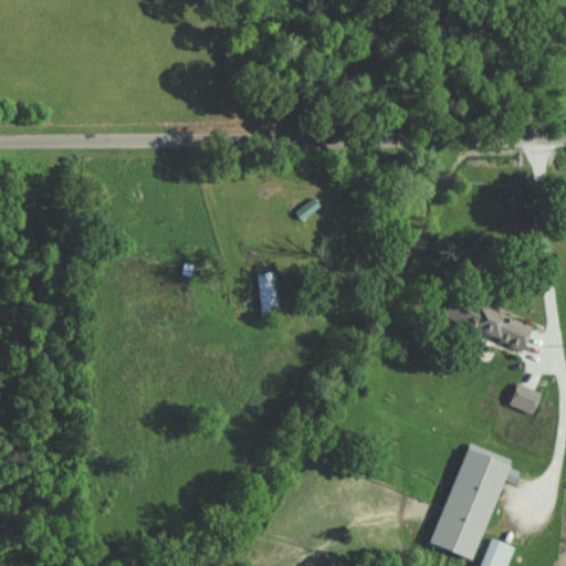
[(260,315),(275,314),(274,271),(259,271),(260,315)]
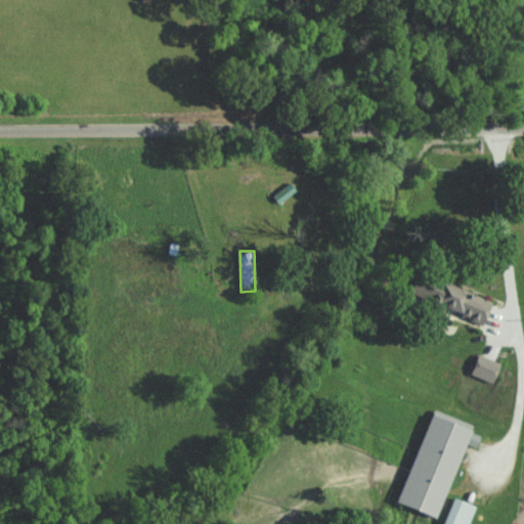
[(494,301),(434,276),(431,286),(422,282),(418,293),(486,320),(494,301)]
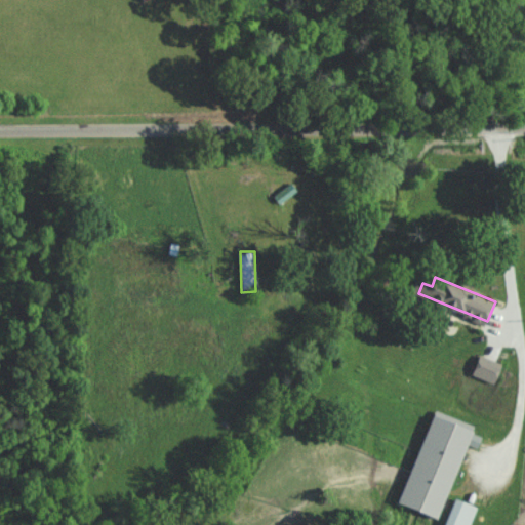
[(496,381),(502,361),(480,354),(474,374),(496,381)]
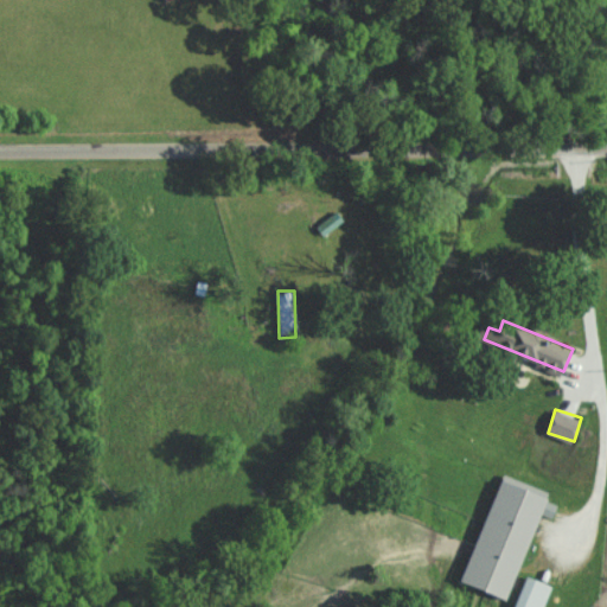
[(509,599),(542,512),(554,517),(560,500),(502,479),(462,581),(509,599)]
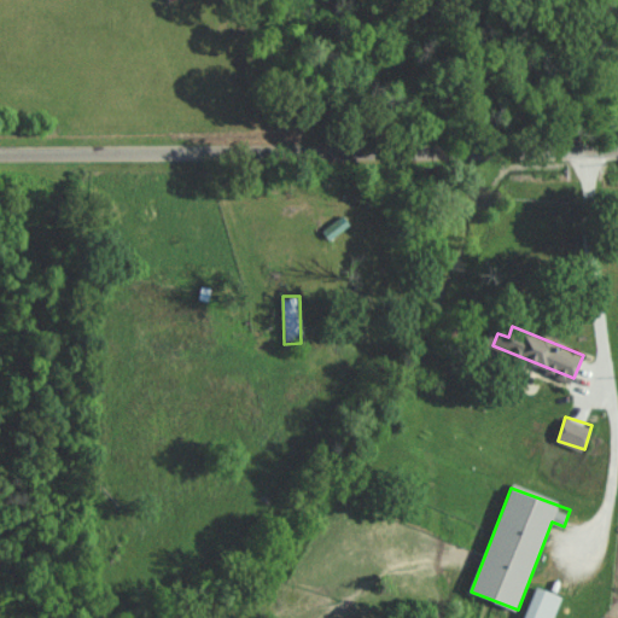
[(553,617),(564,595),(538,586),(524,617),(553,617)]
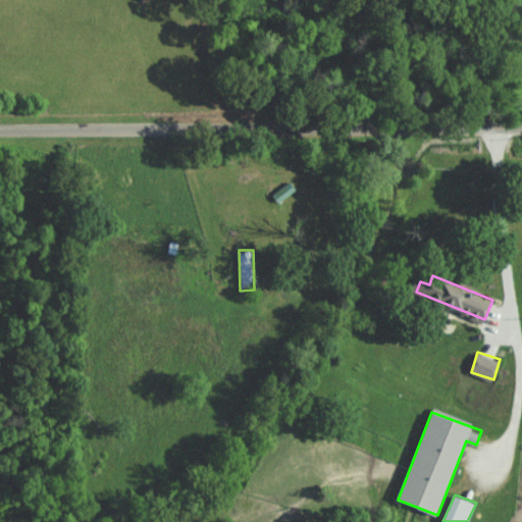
All buildings are outlined.
